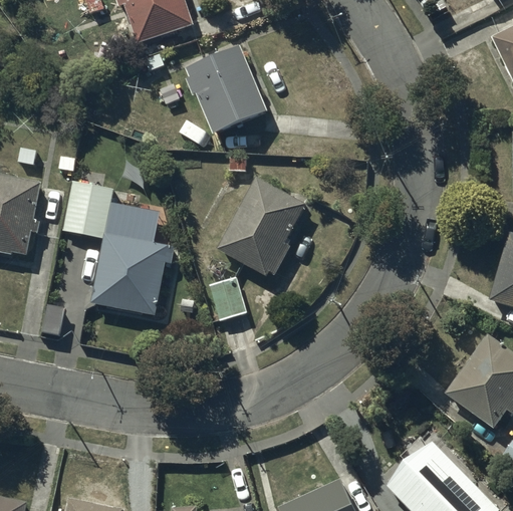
[(116,0),(119,6),(125,3),(139,41),(195,22),(187,0),(116,0)]
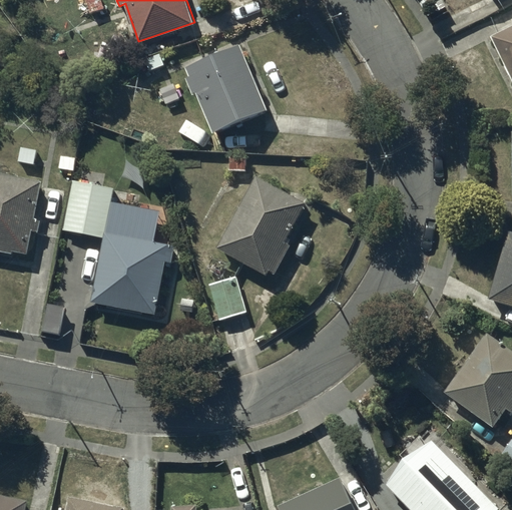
[(511,24),(491,35),(511,76),(511,24)]
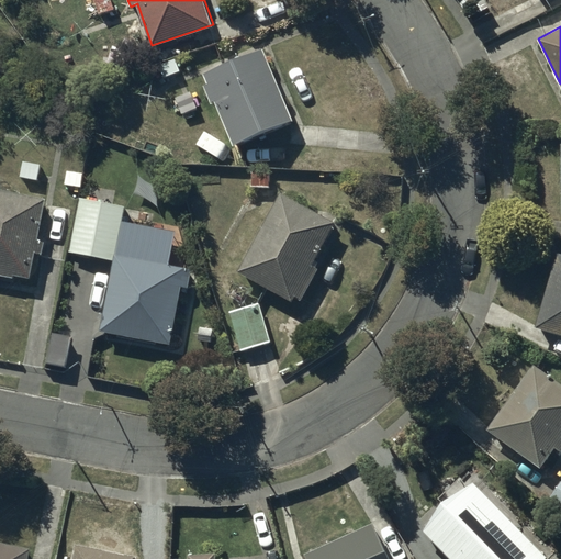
[(262,47),(204,69),(209,81),(203,84),(211,101),(216,99),(233,143),(291,120),(262,47)]
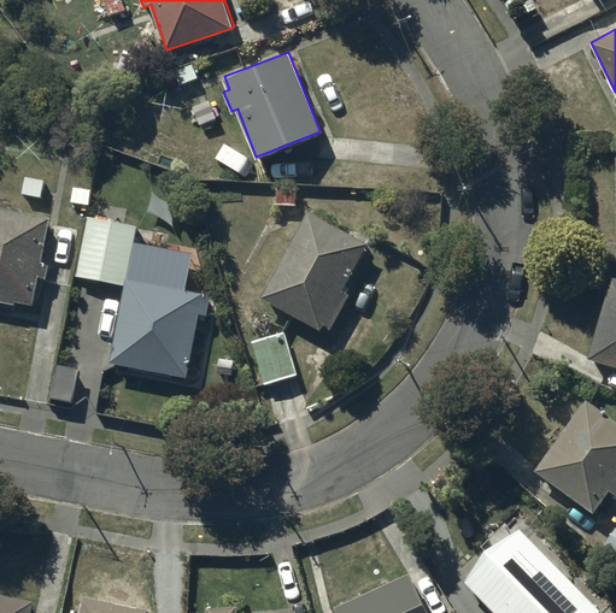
[(0,301),(15,305),(16,301),(34,305),(39,276),(45,277),(47,263),(42,261),(51,216),(0,206),(0,301)]
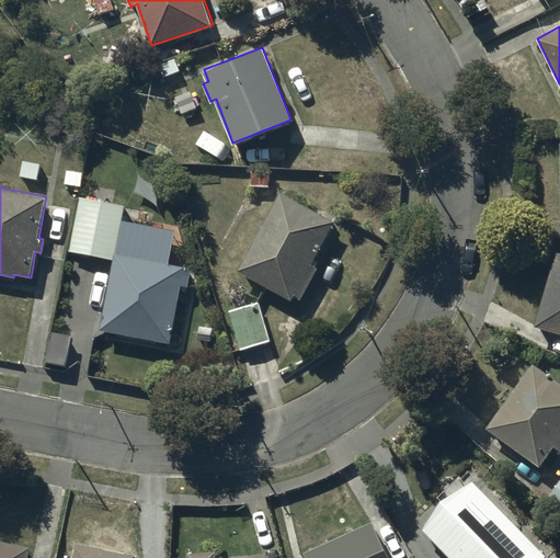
[(334,219),(280,190),(237,272),(290,302),(294,294),(300,298),(318,266),(311,263),(334,219)]
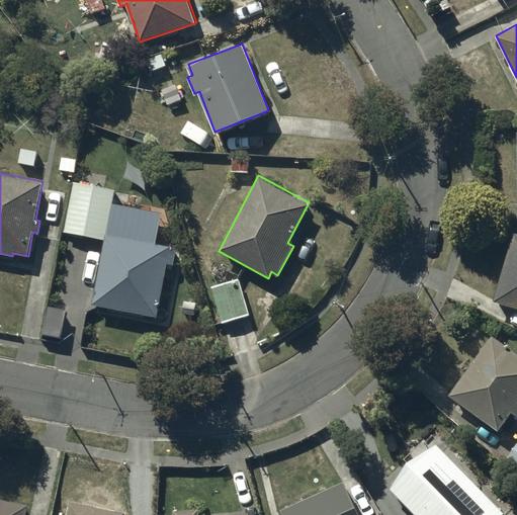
[(169,245),(104,234),(113,189),(73,182),(64,234),(103,241),(92,305),(156,316),(166,262),(172,263),(174,252),(168,251),(169,245)]
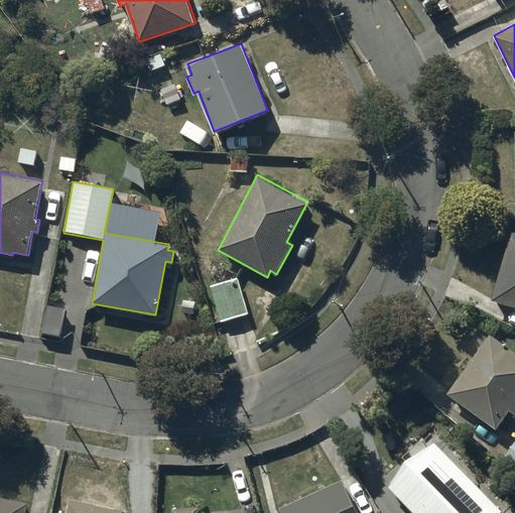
[(514,232),(512,232),(491,299),(514,306),(514,232)]
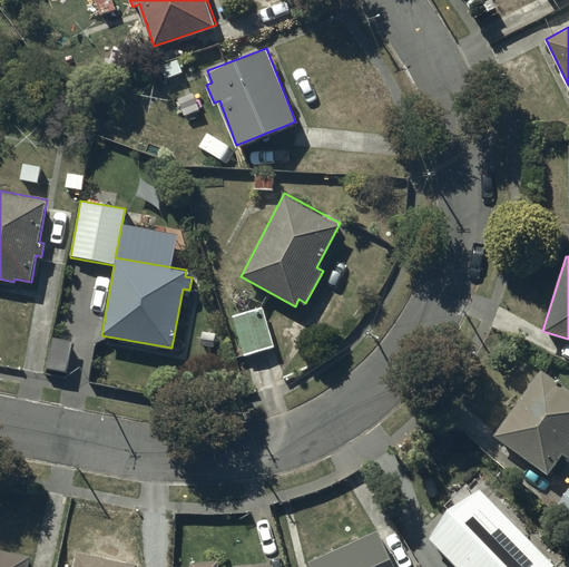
[(262,308),(233,315),(244,355),(273,348),(262,308)]
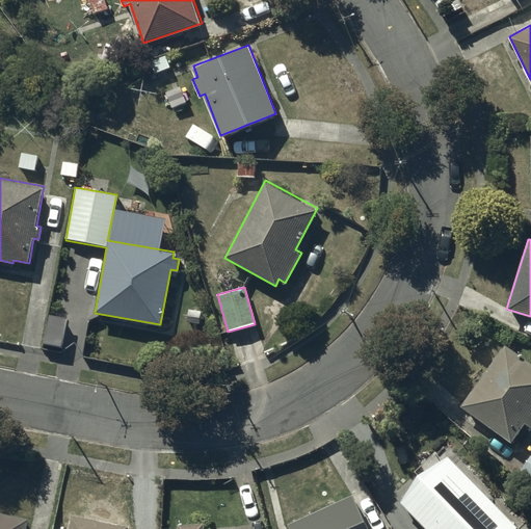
[(530,363),(505,344),(460,405),(511,443),(526,423),(530,426),(530,363)]
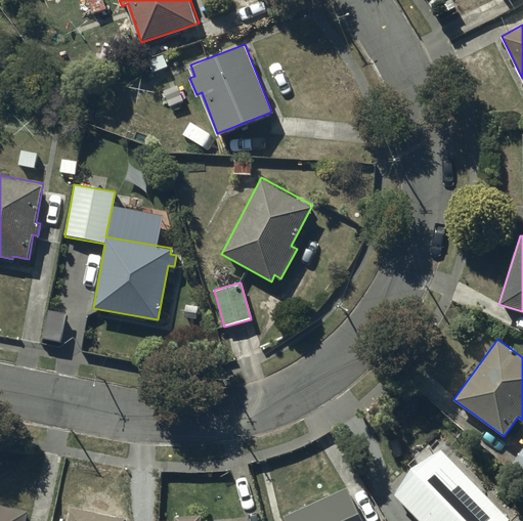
[(522,448),(520,453),(506,442),(494,457),(508,468),(511,463),(522,472),(522,448)]
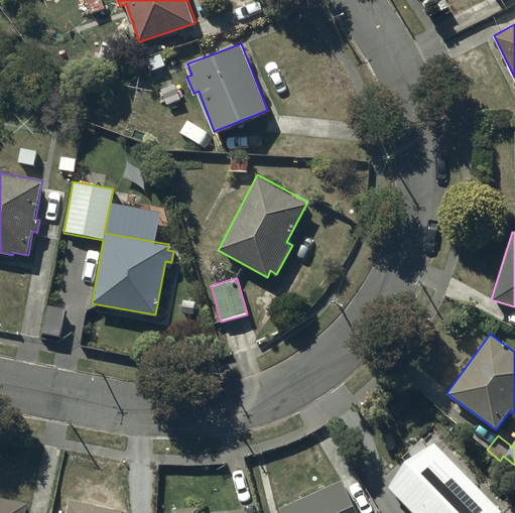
[(501,512),(434,446),(390,492),(411,512),(501,512)]
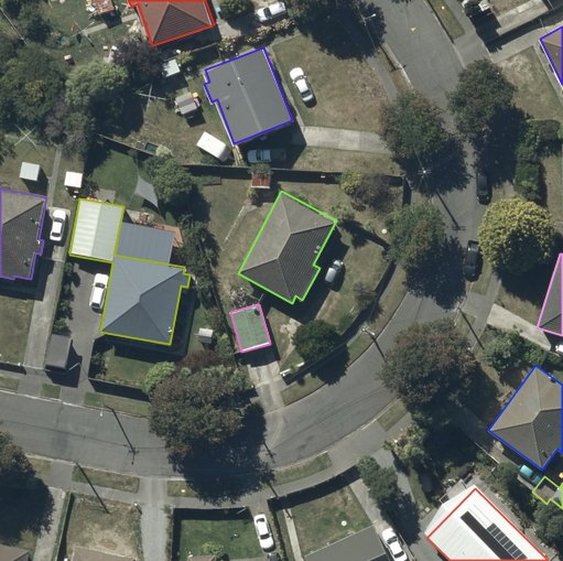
[(392,560),(377,525),(307,554),(310,560),(392,560)]
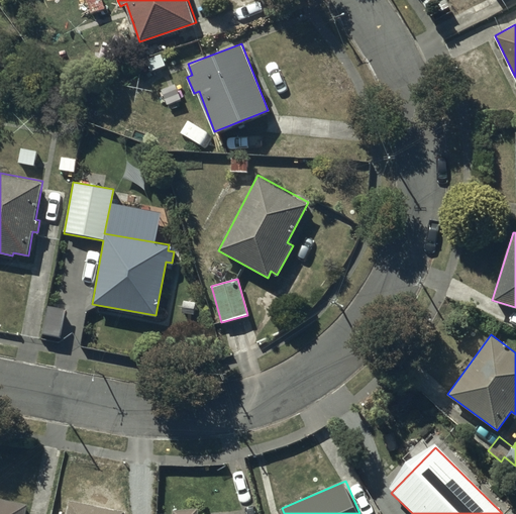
[(25,513),(27,504),(0,497),(0,513),(25,513)]
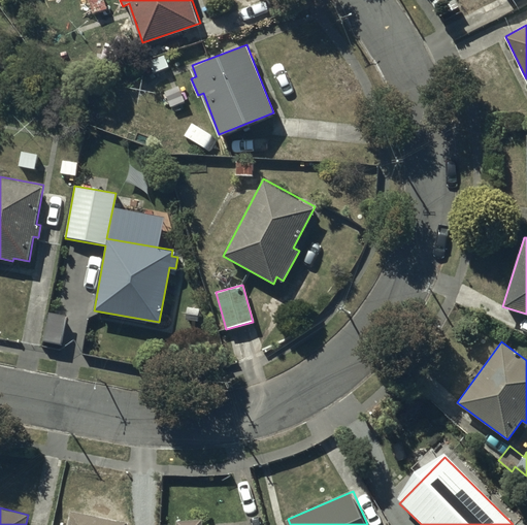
[(127,524),(128,521),(72,510),(68,524),(127,524)]
